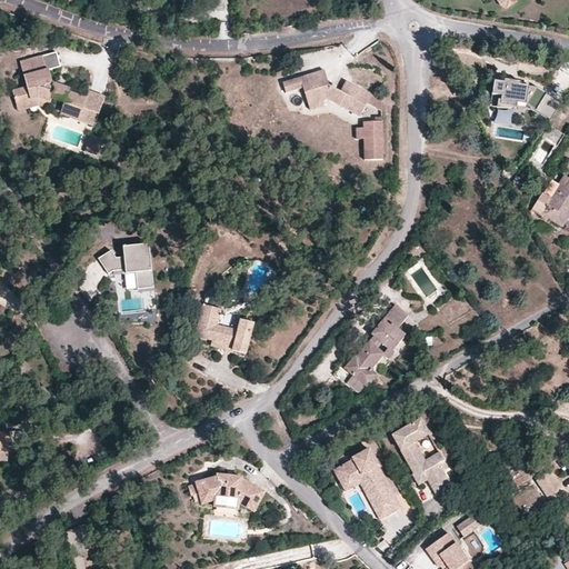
[(55,52),(21,62),(27,86),(12,90),(18,106),(28,103),(32,98),(41,96),(43,103),(49,105),(51,98),(63,102),(61,113),(78,119),(82,108),(99,113),(105,98),(87,92),(86,98),(69,91),(69,88),(50,83),(47,71),(50,70),(49,66),(58,63),(55,52)]
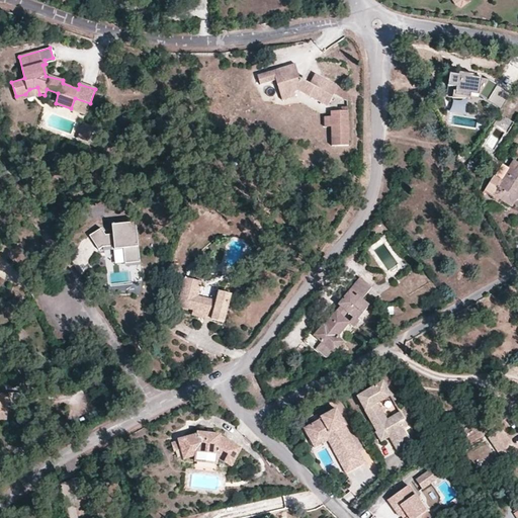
[(294,63),(284,67),(287,79),(298,77),(294,63)]
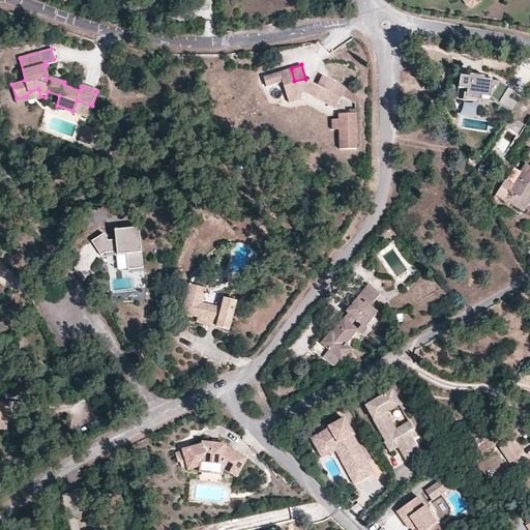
[(283,81),(284,87),(291,85),(295,95),(301,93),(305,92),(334,108),(342,96),(355,102),(356,92),(334,82),(329,91),(318,85),(305,79),(294,81),(291,68),(264,77),(266,85),(283,81)]
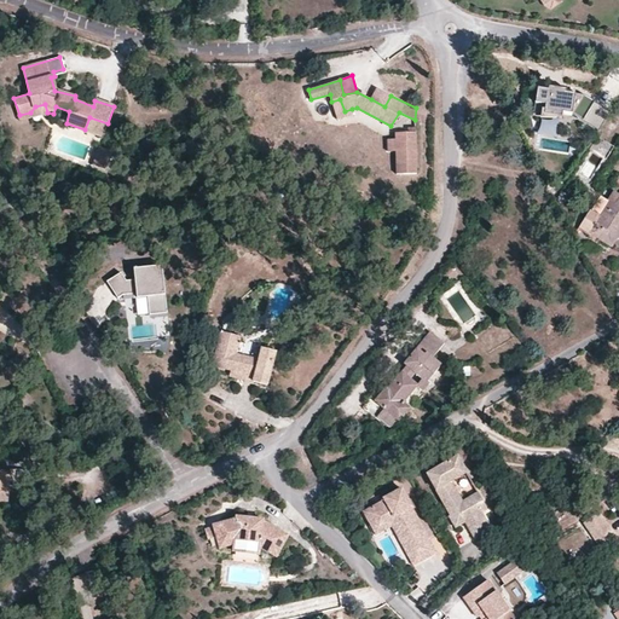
[(385,106),(391,96),(377,88),(371,99),(385,106)]
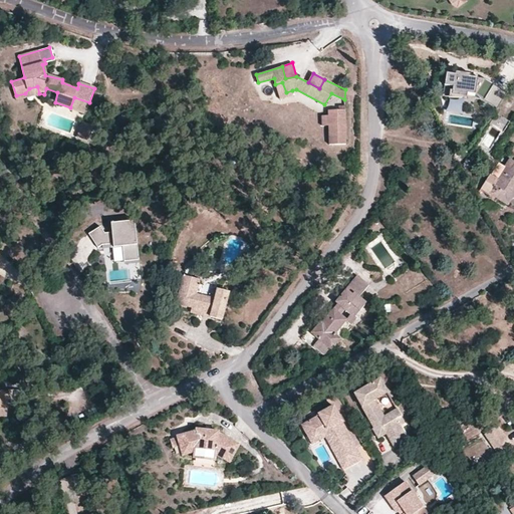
[(468,98),(468,94),(476,95),(497,108),(507,92),(486,79),(470,78),(470,75),(455,73),(455,76),(446,75),(445,87),(454,88),(453,96),(468,98)]
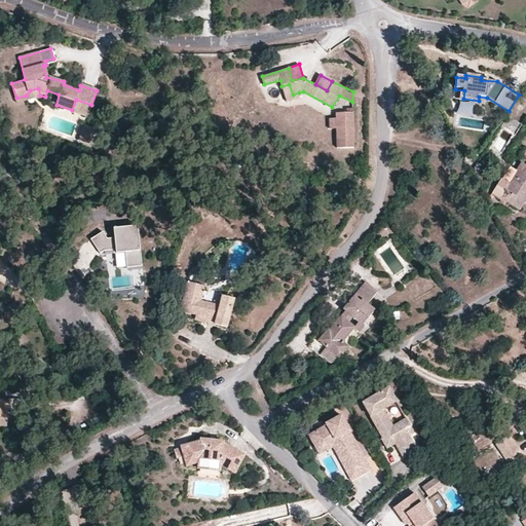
[(289,84),(282,86),(287,101),(300,98),(299,92),(293,95),(289,84)]
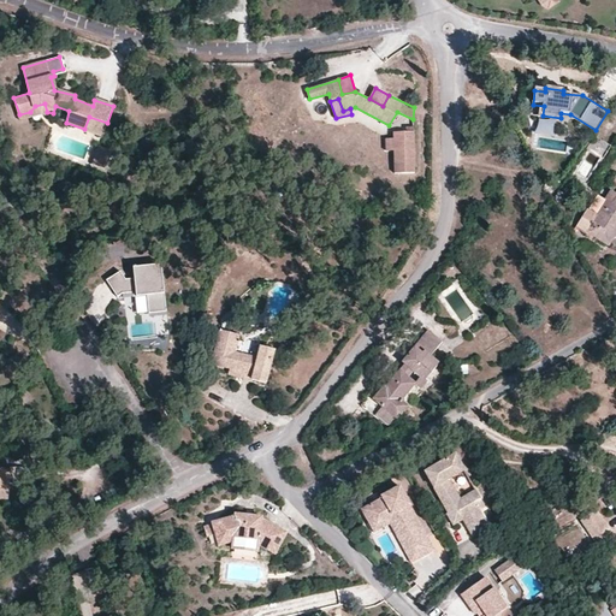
[(30,112),(19,114),(21,118),(39,113),(51,117),(53,113),(47,112),(45,104),(35,106),(30,112)]
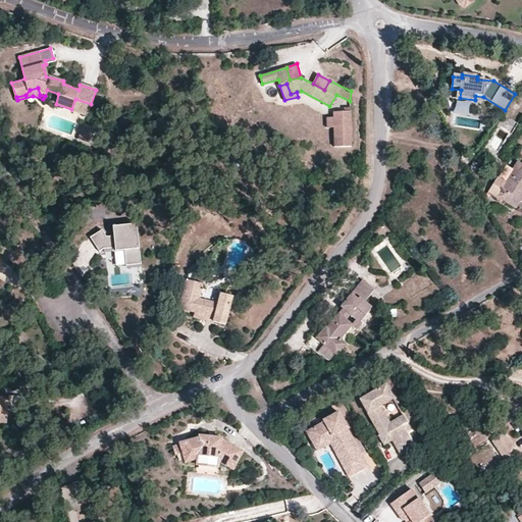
[(333,111),(333,116),(333,126),(333,145),(350,145),(351,111),(345,111),(333,111)]
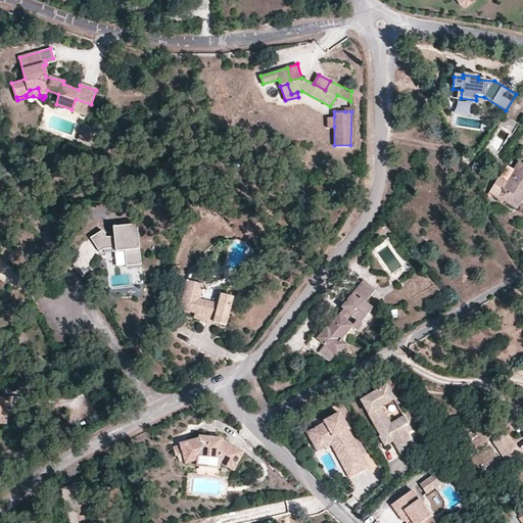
[(500,128),(502,129),(510,134),(512,135),(519,125),(506,116),(500,128)]
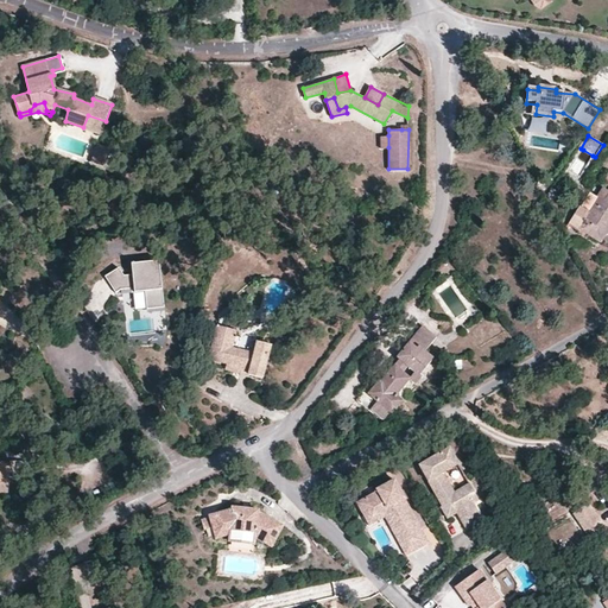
[(99,146),(92,163),(107,169),(114,152),(99,146)]
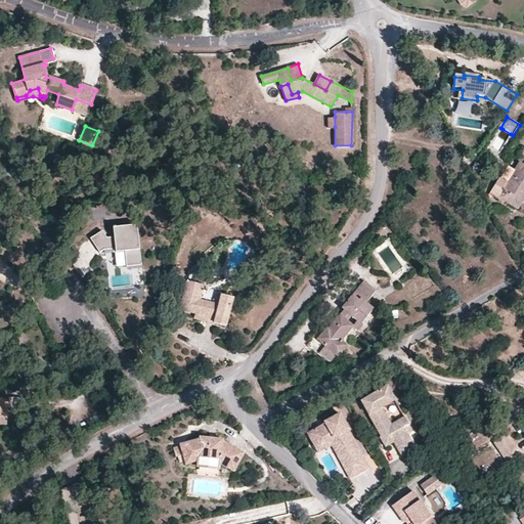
[(523,194),(523,165),(520,163),(515,171),(516,172),(509,184),(499,179),(490,194),(497,200),(499,198),(516,208),(523,194)]
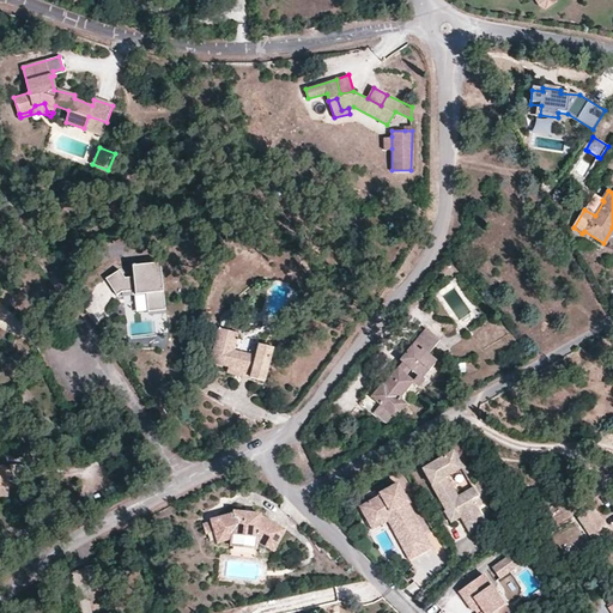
[(169,313),(163,265),(135,269),(137,280),(128,280),(122,272),(108,281),(115,292),(119,297),(121,296),(125,295),(139,292),(139,298),(149,297),(151,315),(169,313)]
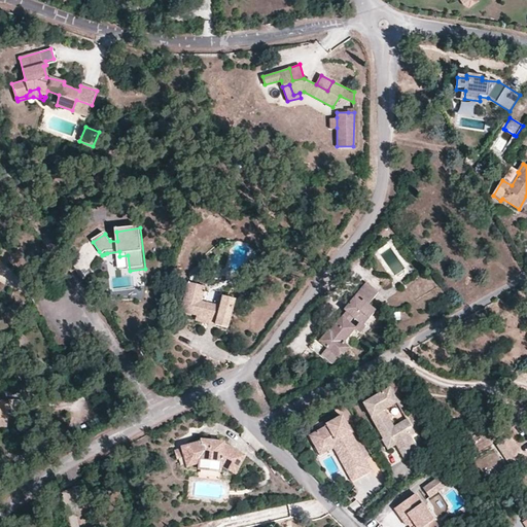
[(102,255),(99,251),(96,253),(102,264),(108,259),(104,254),(102,255)]
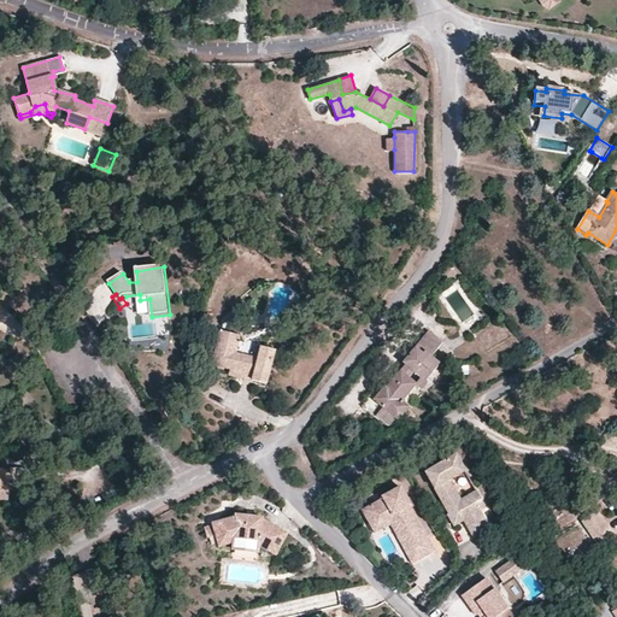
[(222,353),(227,331),(221,330),(216,352),(222,353)]
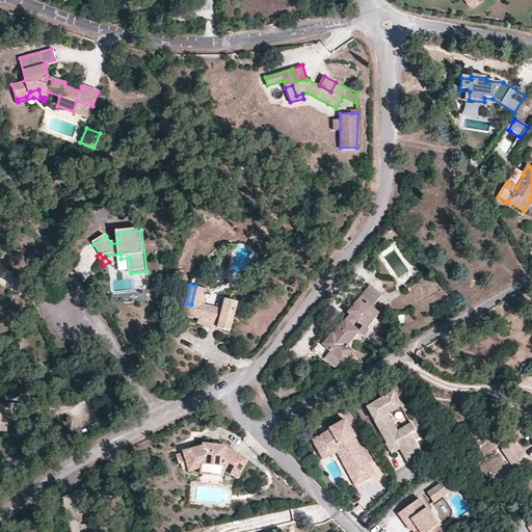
[(208,289),(195,286),(191,304),(186,303),(183,314),(198,318),(197,322),(230,330),(237,301),(225,298),(221,309),(204,303),(208,289)]
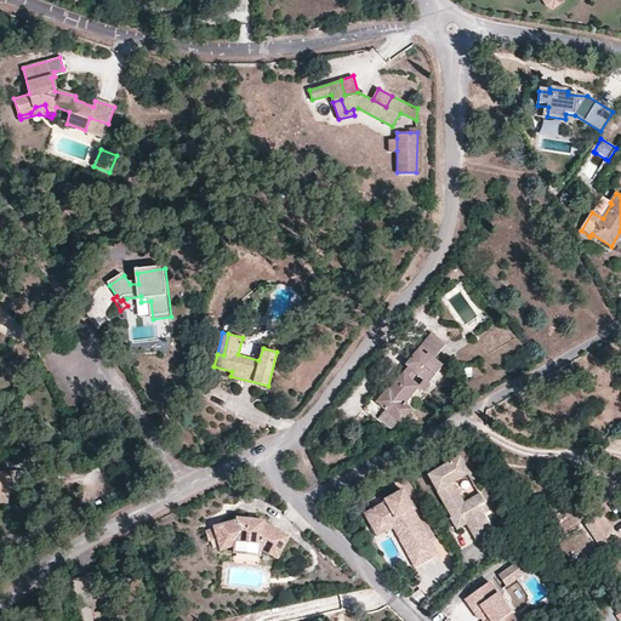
[(405,404),(417,388),(419,386),(412,381),(416,376),(422,381),(423,380),(428,383),(442,366),(433,359),(444,345),(431,334),(412,358),(414,360),(408,368),(389,391),(387,388),(376,403),(386,411),(380,419),(392,428),(398,421),(400,422),(410,409),(405,404)]
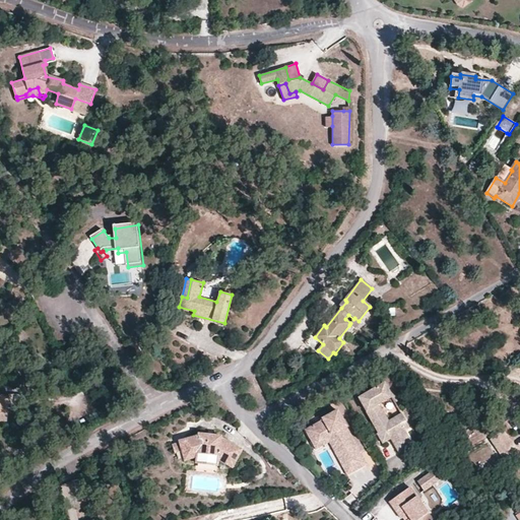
[(350,323),(349,325),(354,329),(360,322),(359,321),(354,318),(353,319),(350,323)]
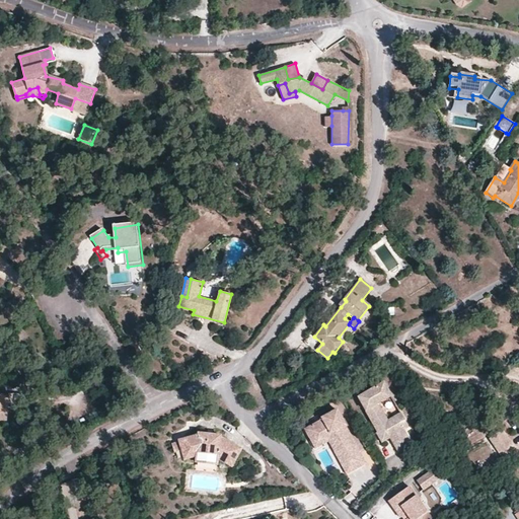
[(359,399),(370,419),(372,418),(381,432),(379,434),(377,435),(383,444),(392,439),(399,435),(401,437),(406,434),(405,432),(402,427),(408,425),(401,415),(389,423),(379,405),(391,398),(383,385),(359,399)]
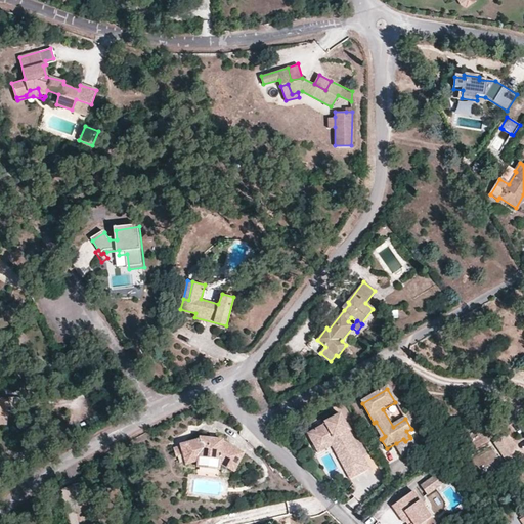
[(8,397),(7,399),(7,411),(20,411),(22,398),(8,397)]
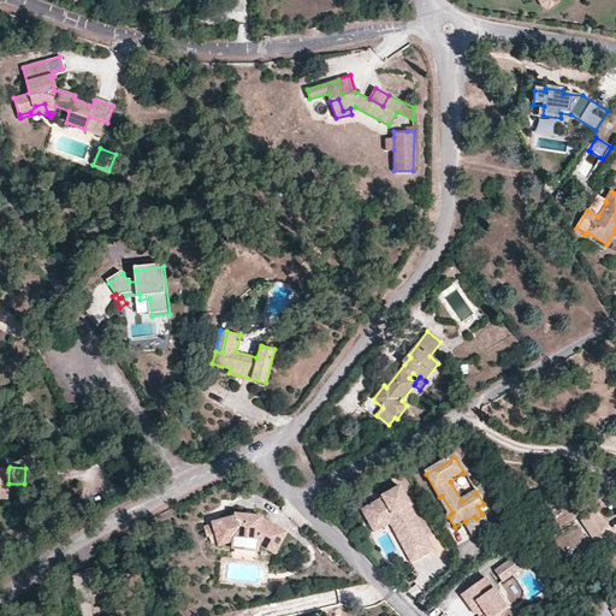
[(406,504),(408,502),(402,491),(384,501),(385,503),(363,515),(372,528),(380,523),(383,526),(395,519),(413,550),(431,540),(412,509),(408,510),(406,504)]
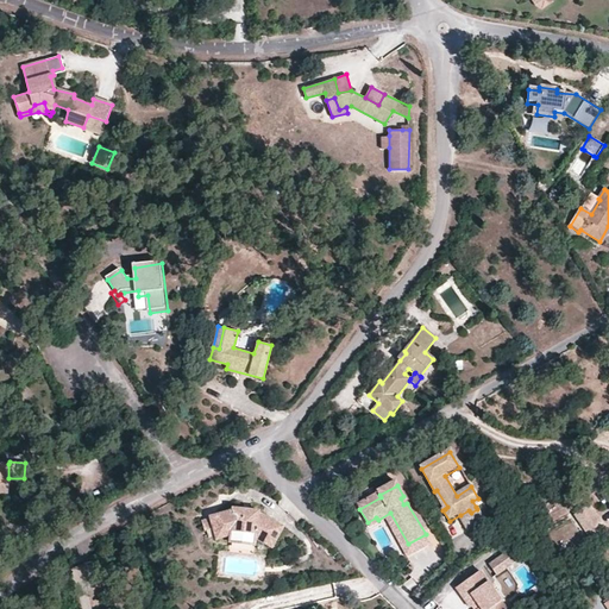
[(437,490),(434,491),(445,509),(447,507),(437,490)]
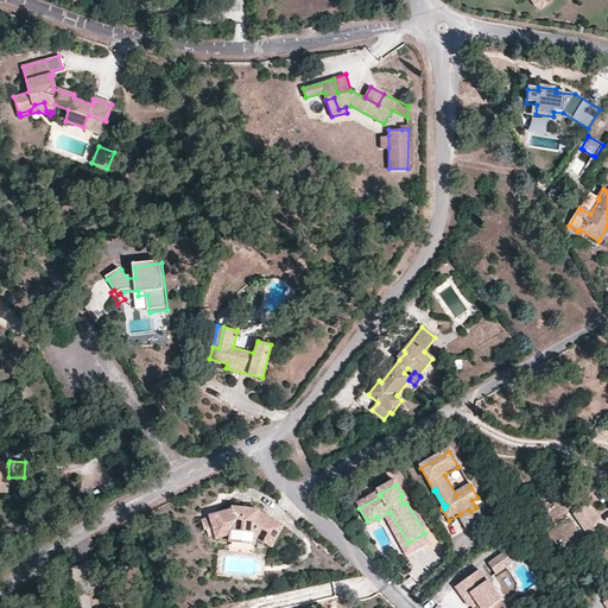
[(588,504),(574,514),(589,537),(603,526),(588,504)]
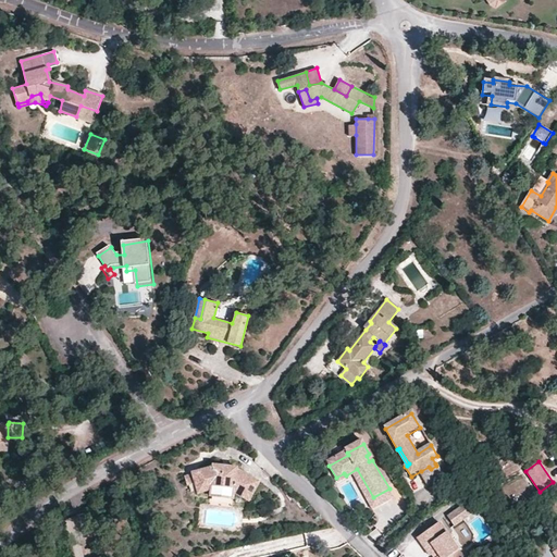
[(199,494),(210,491),(211,487),(234,489),(234,493),(249,500),(259,482),(235,468),(214,466),(192,474),(192,475),(184,478),(187,486),(195,484),(199,494)]
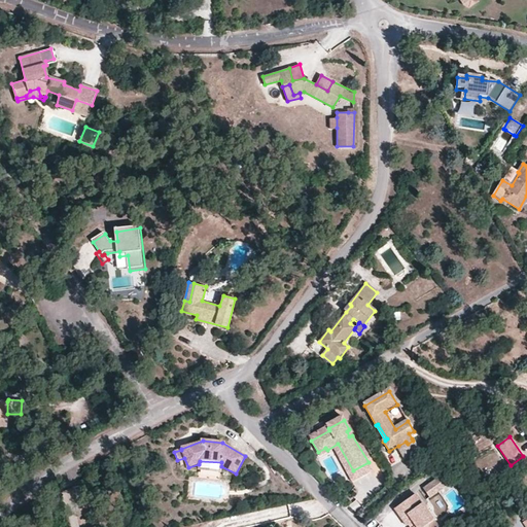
[(406,442),(398,446),(407,459),(419,452),(413,441),(408,444),(406,442)]
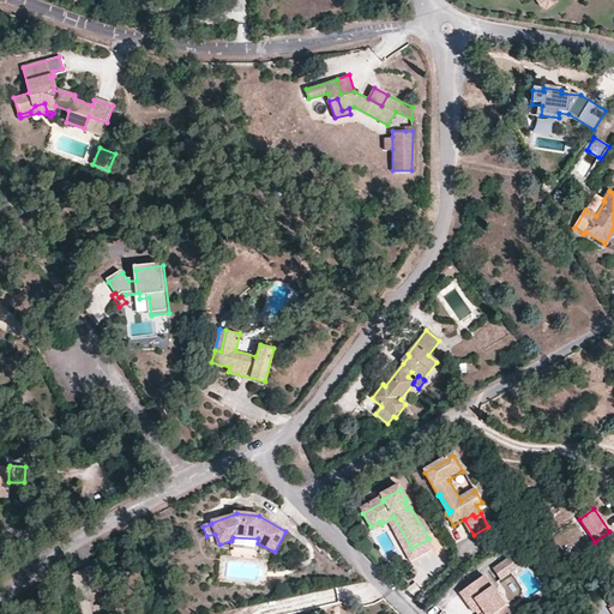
[(379,522),(371,527),(375,536),(392,527),(414,564),(435,551),(429,539),(411,548),(393,517),(381,524),(379,522)]
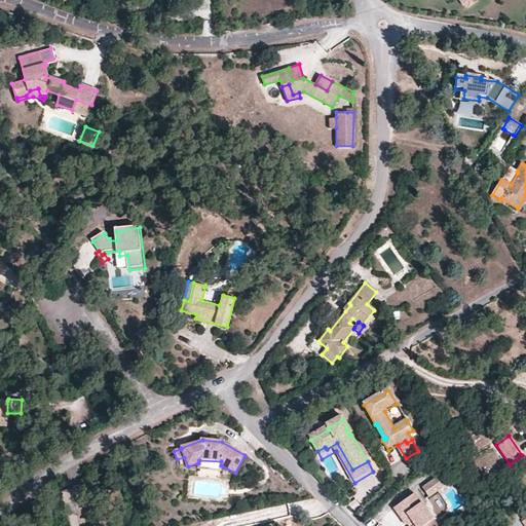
[(199,460),(198,463),(198,470),(220,471),(221,465),(221,461),(199,460)]
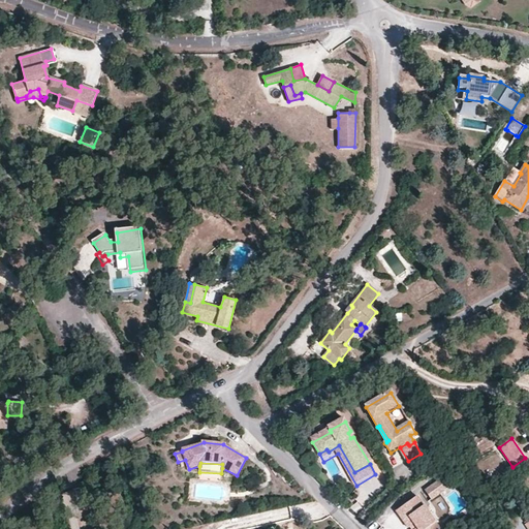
[(443,481),(431,489),(436,498),(448,490),(443,481)]
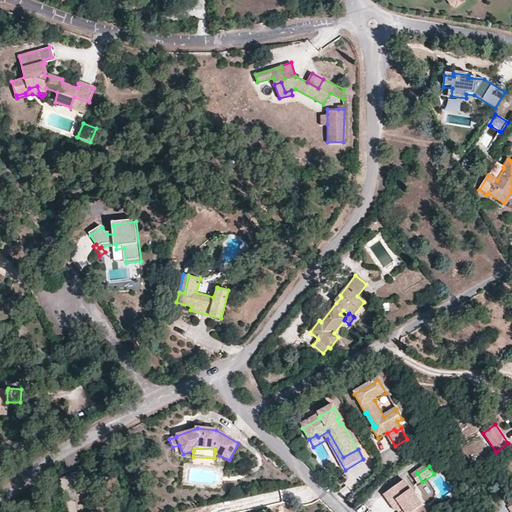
[(399,511),(401,511),(405,507),(408,511),(407,511),(419,511),(418,511),(425,506),(407,481),(387,495),(399,511)]
